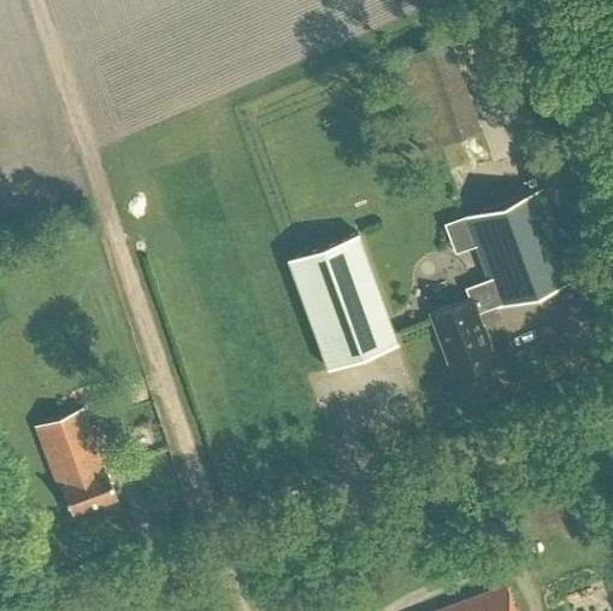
[(394,64),(424,156),(484,135),(453,43),(394,64)]
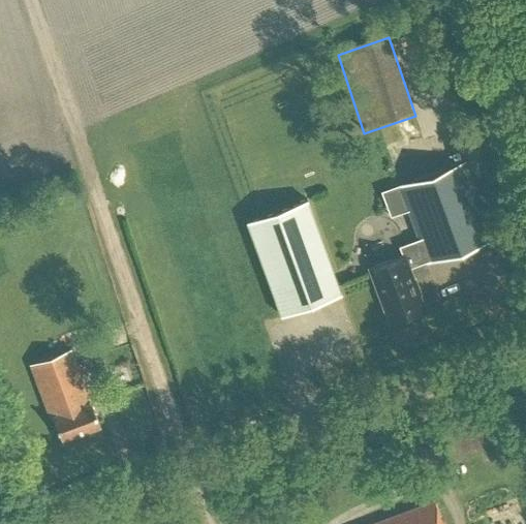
[(392,325),(426,312),(410,271),(428,265),(429,268),(496,242),(495,240),(466,164),(401,189),(419,237),(418,237),(423,252),(404,258),(405,260),(372,273),(392,325)]
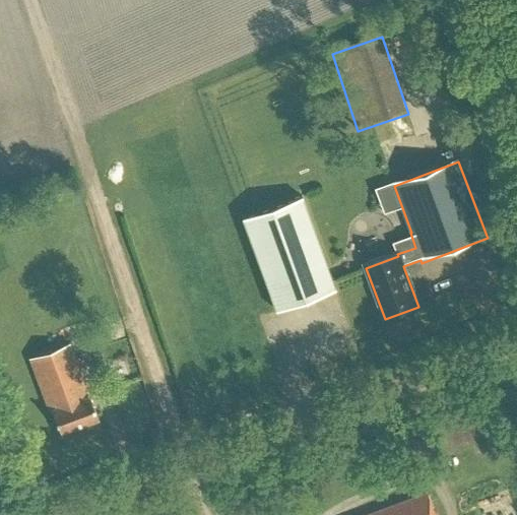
[(243,221),(278,314),(336,293),(302,199),(243,221)]
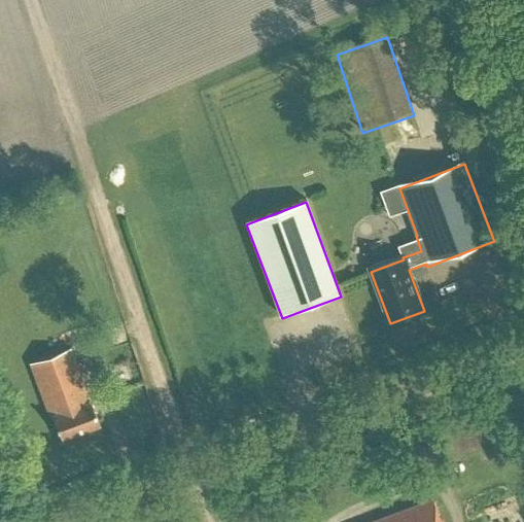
[(71,353),(32,369),(51,422),(54,422),(62,445),(102,430),(93,407),(92,408),(71,353)]
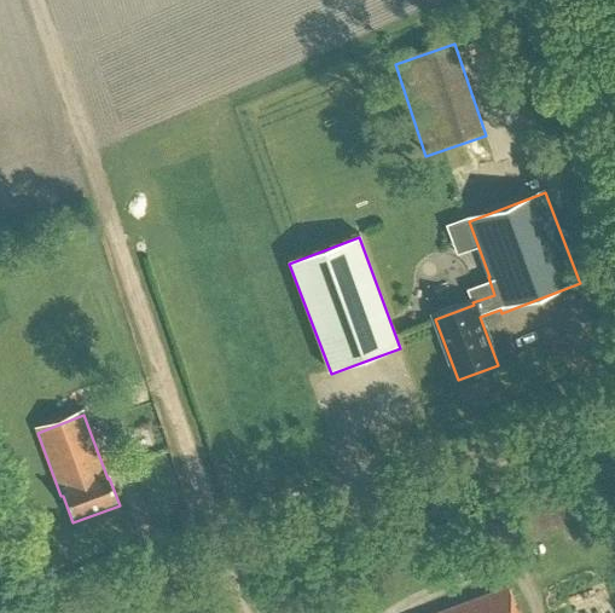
[(517,612),(509,590),(448,612),(517,612)]
